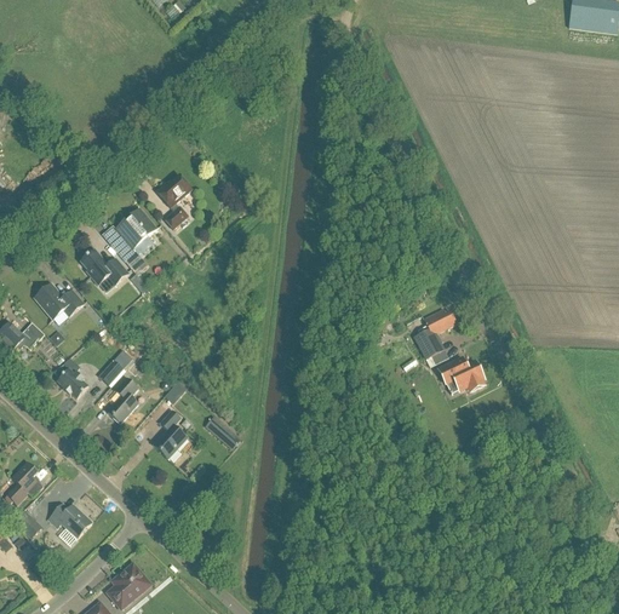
[(175,0),(165,7),(170,15),(183,5),(179,0),(175,0)]
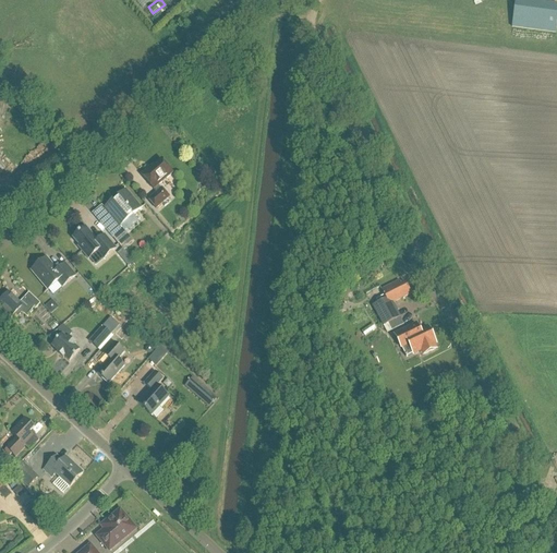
[(510,23),(555,28),(556,10),(556,1),(546,0),(546,1),(539,0),(515,0),(510,23)]
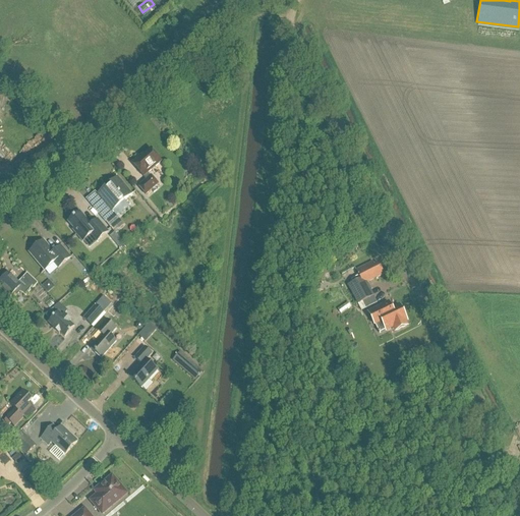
[(137,182),(145,191),(157,180),(150,172),(147,169),(161,158),(150,146),(139,154),(138,153),(130,159),(142,173),(146,176),(137,182)]
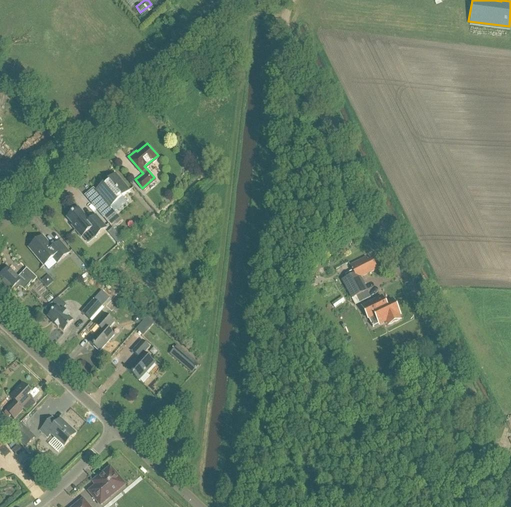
[(95,187),(99,193),(90,200),(103,215),(112,207),(109,204),(129,187),(114,170),(95,187)]
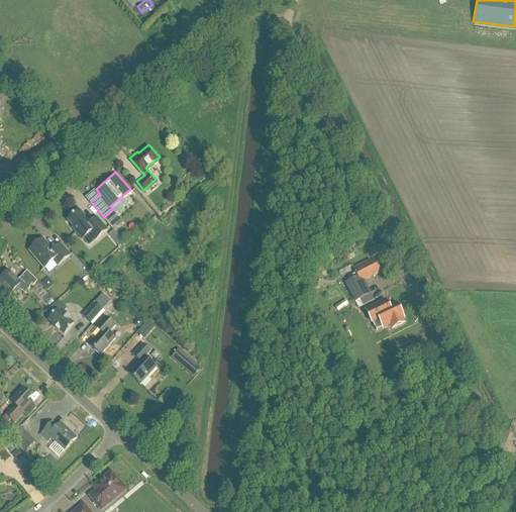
[(89,229),(95,236),(106,226),(96,214),(90,219),(79,206),(71,213),(72,214),(68,217),(73,223),(71,224),(81,236),(89,229)]
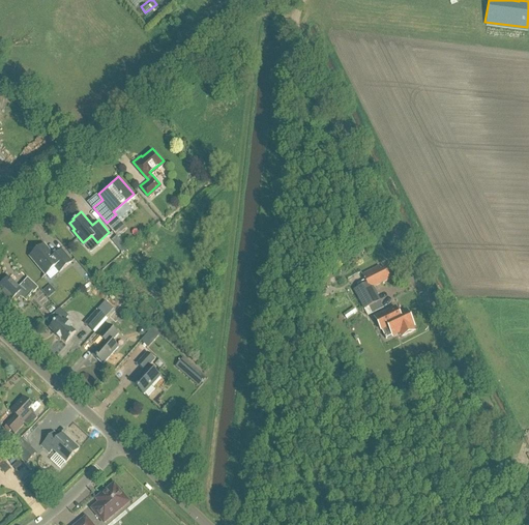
[(58,269),(71,258),(61,246),(53,254),(42,241),(29,253),(39,266),(41,264),(47,270),(54,264),(58,269)]
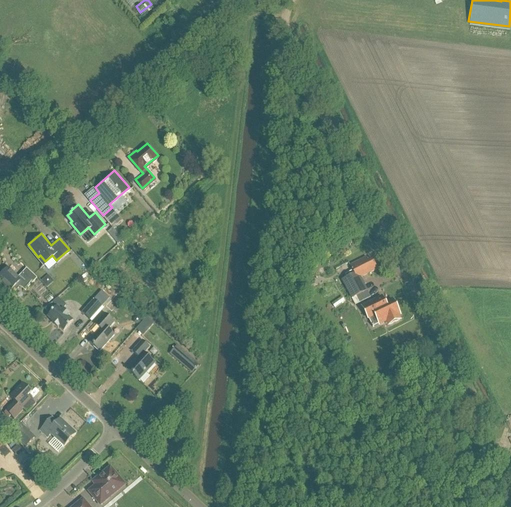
[(376,266),(370,255),(367,257),(365,254),(349,262),(353,270),(341,276),(351,295),(366,287),(359,274),(376,266)]
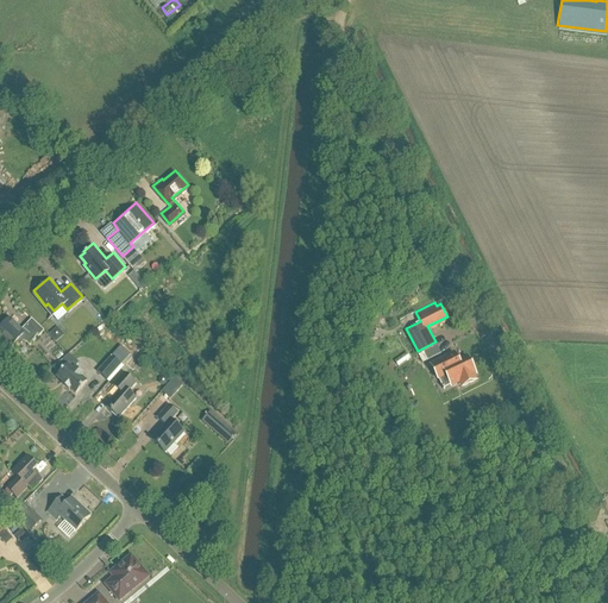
[(8,315),(0,324),(0,332),(1,333),(0,335),(8,344),(11,341),(12,343),(13,341),(16,344),(23,337),(29,341),(39,331),(43,327),(31,315),(26,319),(19,326),(8,315)]
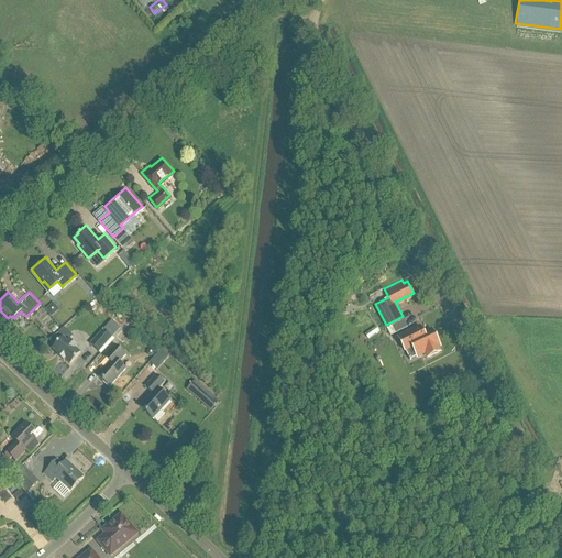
[(328,309),(331,319),(342,315),(339,306),(328,309)]
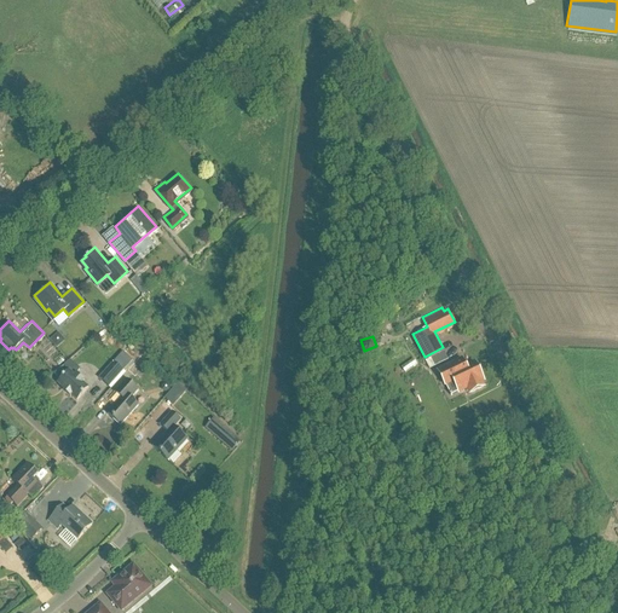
[(98,374),(108,382),(122,366),(113,358),(98,374)]
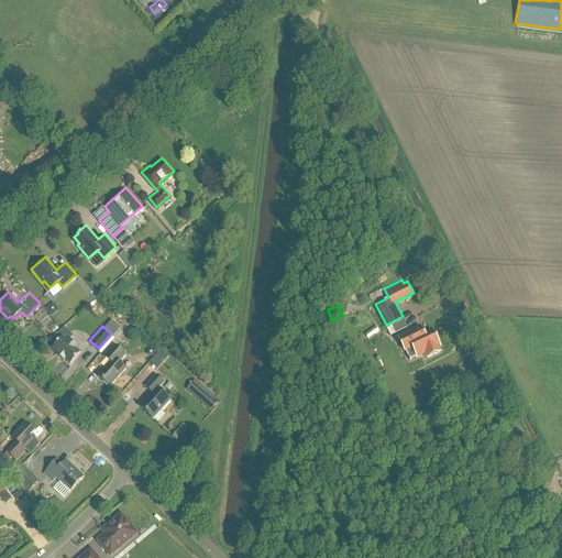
[(415,335),(411,328),(397,335),(404,347),(411,343),(416,353),(425,349),(427,354),(439,348),(436,343),(439,342),(430,327),(422,330),(415,335)]
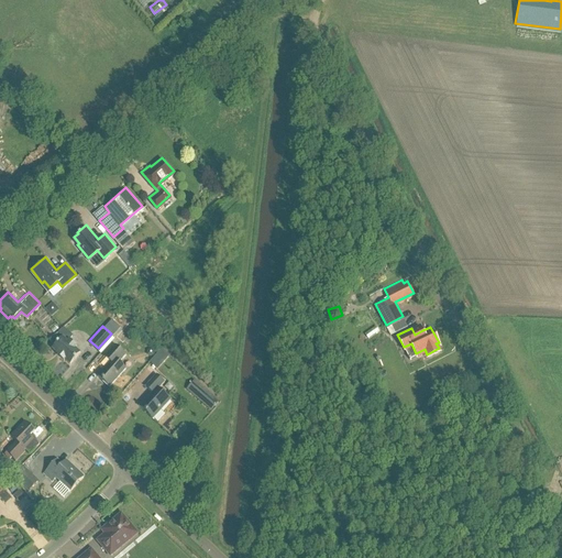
[(63,357),(64,357),(69,361),(79,349),(74,345),(76,343),(68,337),(67,338),(62,334),(51,346),(56,350),(63,357)]
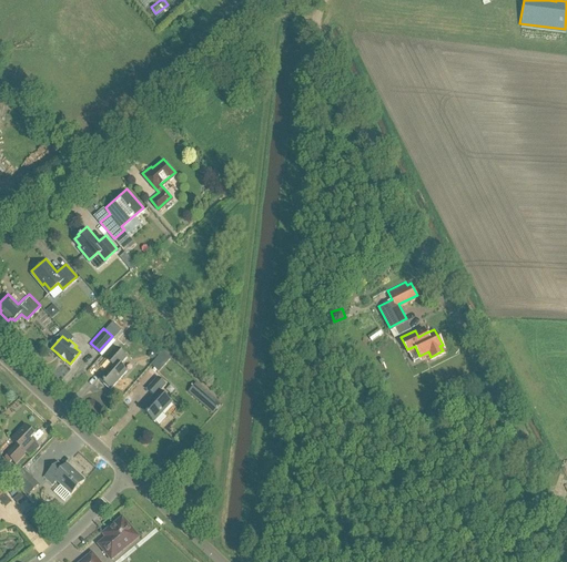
[(114,345),(104,356),(110,361),(98,376),(109,386),(125,368),(119,361),(125,354),(114,345)]
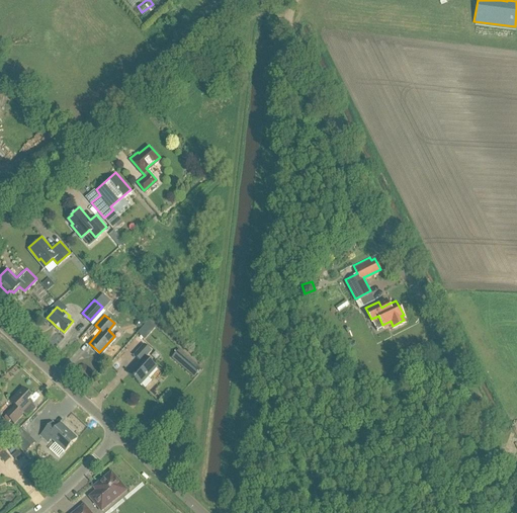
[(147,317),(137,329),(144,335),(154,323),(147,317)]
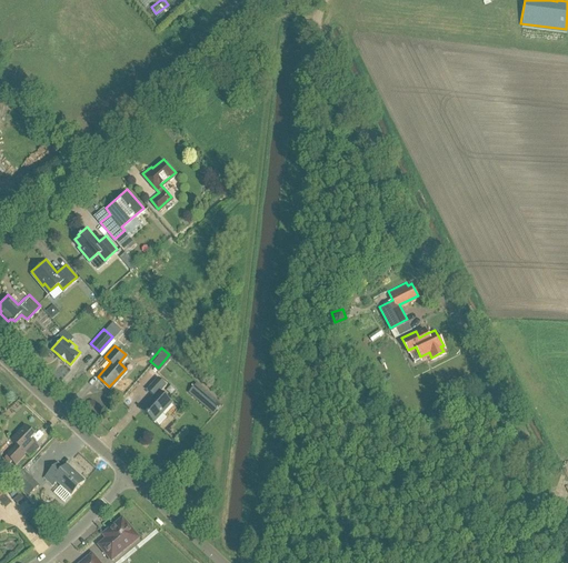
[(157,375),(146,386),(152,392),(140,406),(153,419),(171,400),(159,389),(165,382),(157,375)]
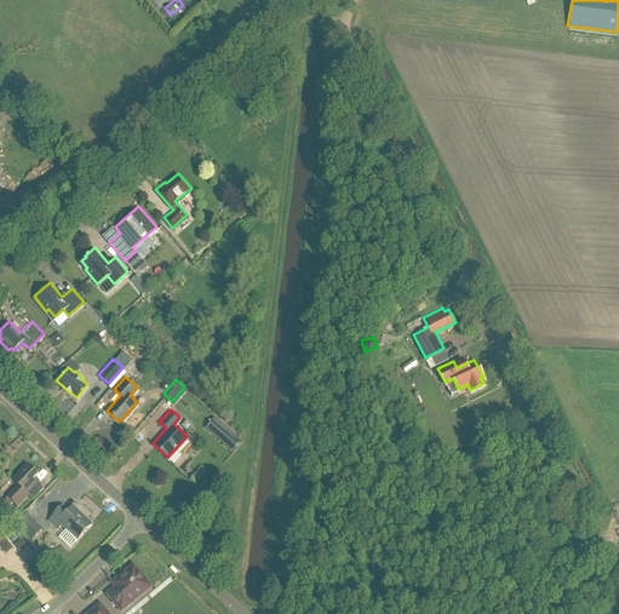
[(213,415),(205,425),(211,429),(213,432),(218,428),(235,442),(239,439),(213,415)]
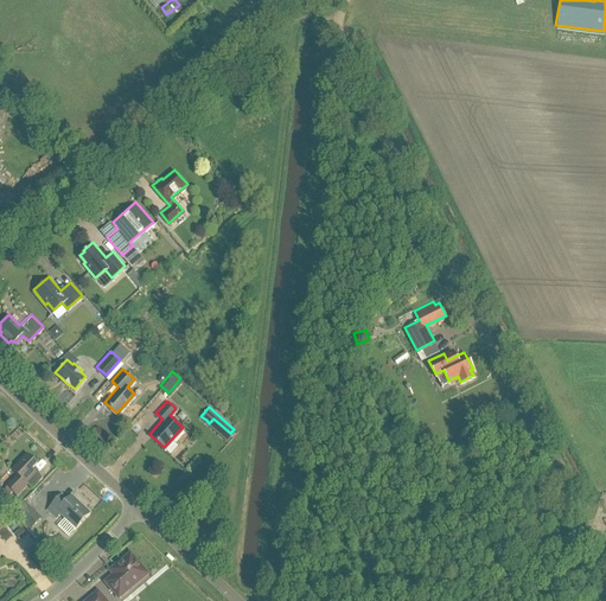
[(5,483),(16,492),(26,481),(31,486),(42,474),(32,465),(37,461),(26,451),(11,466),(17,472),(5,483)]
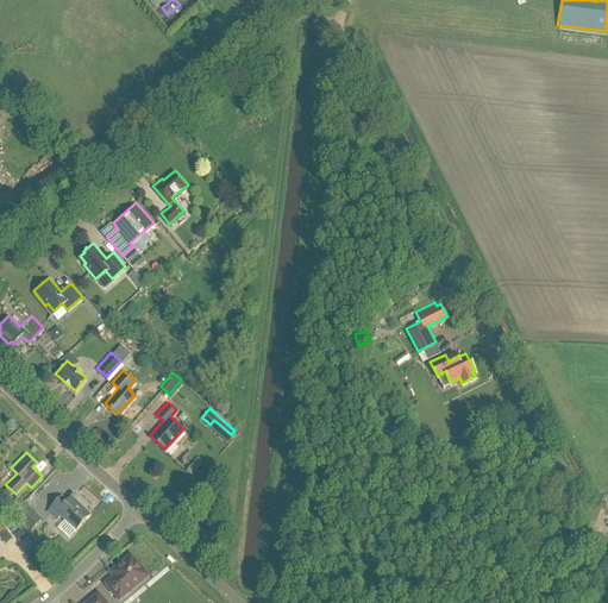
[(55,516),(60,512),(75,527),(89,512),(70,494),(66,498),(61,494),(46,508),(55,516)]
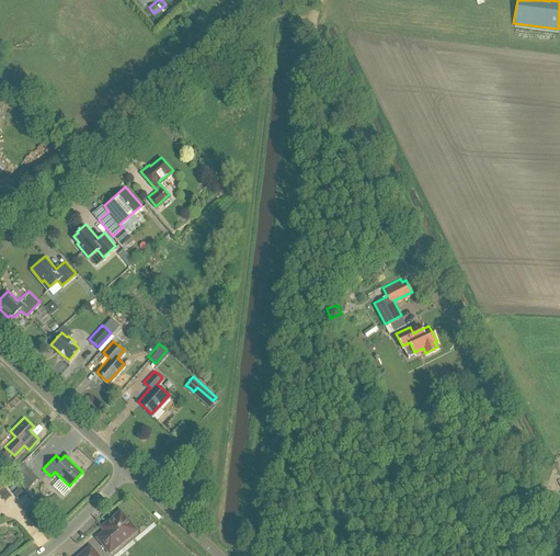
[(21,461),(11,471),(27,486),(37,476),(21,461)]
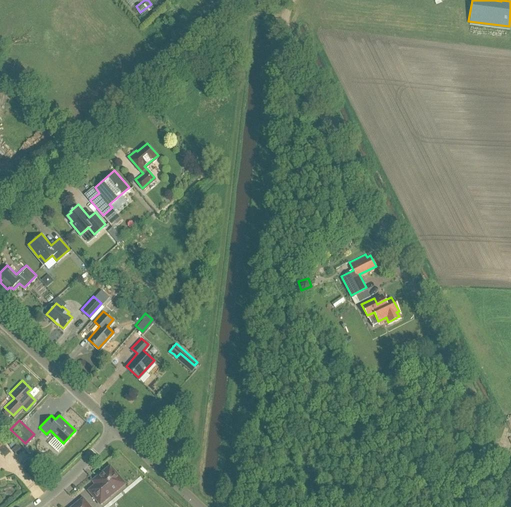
[(11,446),(16,452),(22,447),(17,441),(11,446)]
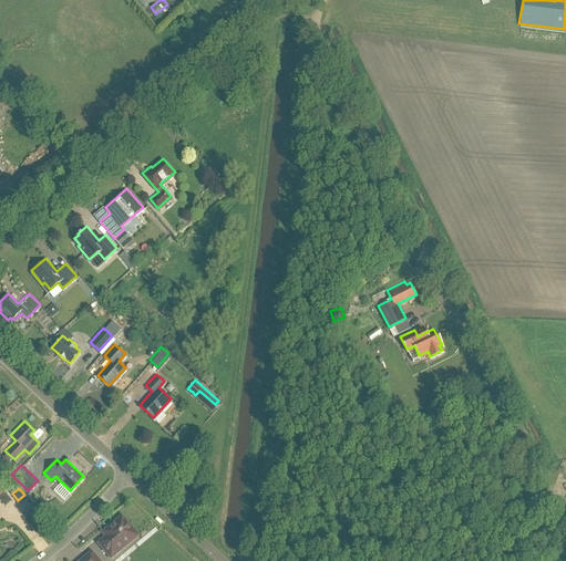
[(98,540),(110,554),(123,543),(120,540),(133,529),(121,513),(106,526),(110,529),(98,540)]
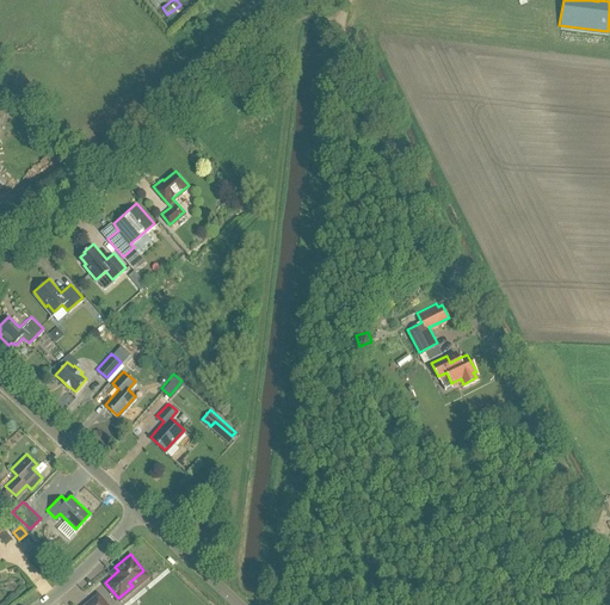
[(81,604),(108,604),(98,592),(81,604)]
